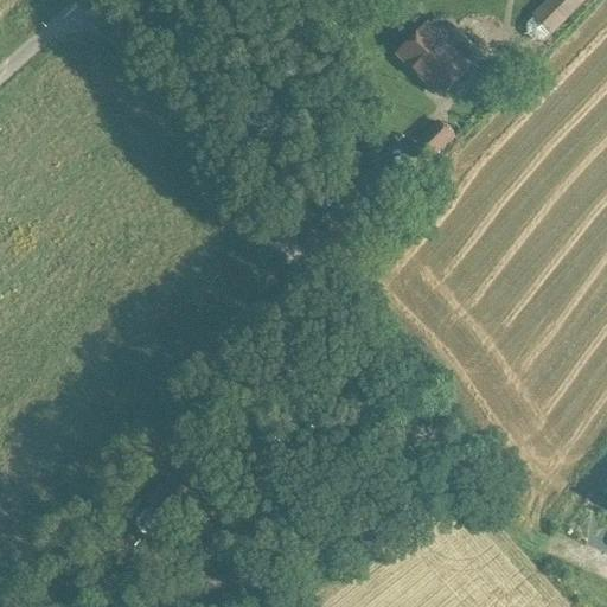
[(550,0),(535,17),(528,24),(528,33),(535,40),(544,40),(551,33),(553,33),(585,0),(550,0)]
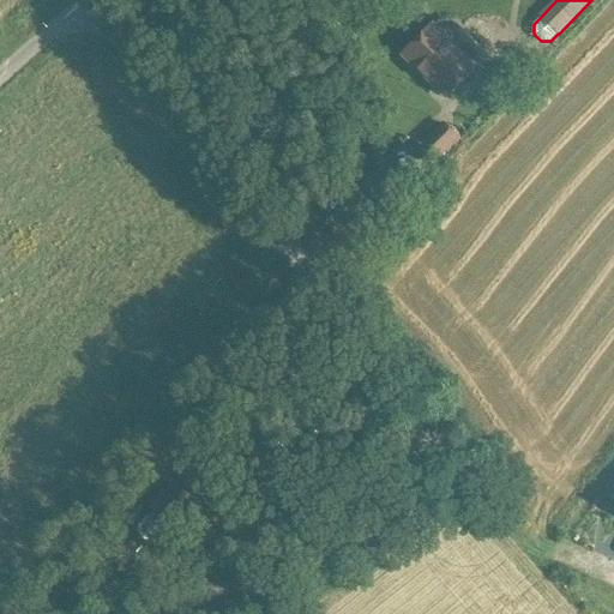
[(441,23),(435,28),(432,25),(404,54),(404,55),(407,54),(419,65),(416,67),(447,97),(471,73),(462,62),(467,59),(457,49),(462,43),(462,31),(453,22),(441,23)]
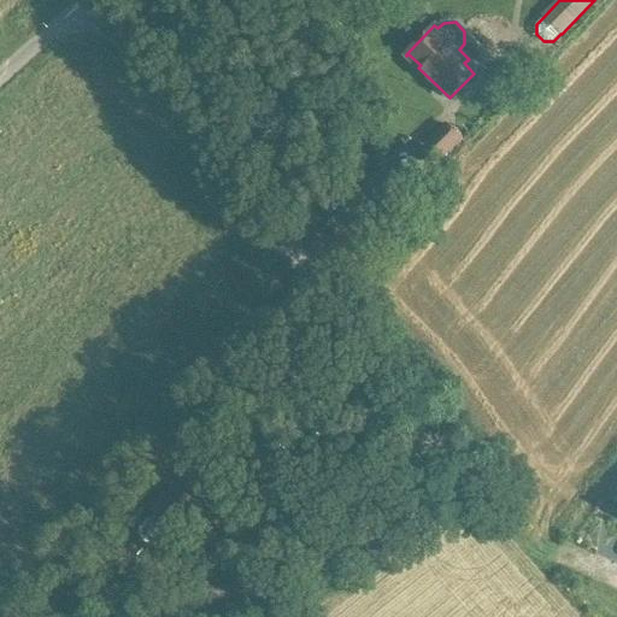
[(421,152),(434,164),(459,137),(447,124),(421,152)]
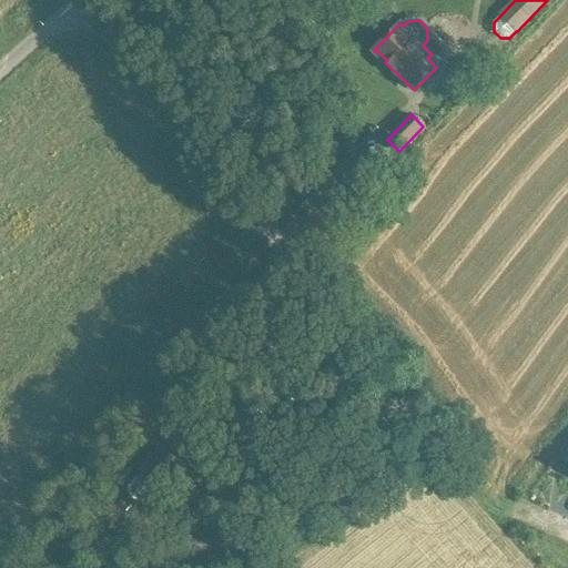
[(190,394),(176,408),(186,418),(200,403),(190,394)]
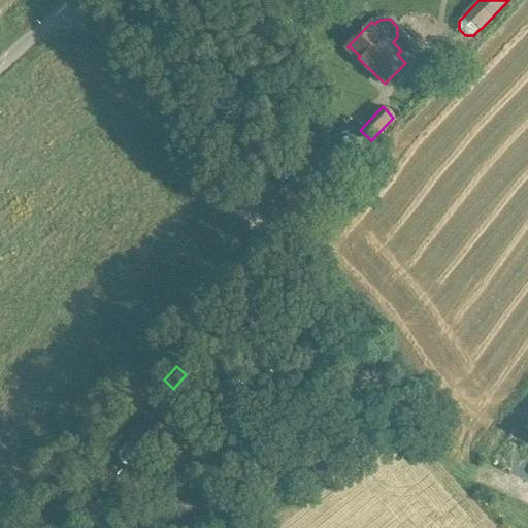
[(152,417),(129,442),(145,458),(168,432),(152,417)]
